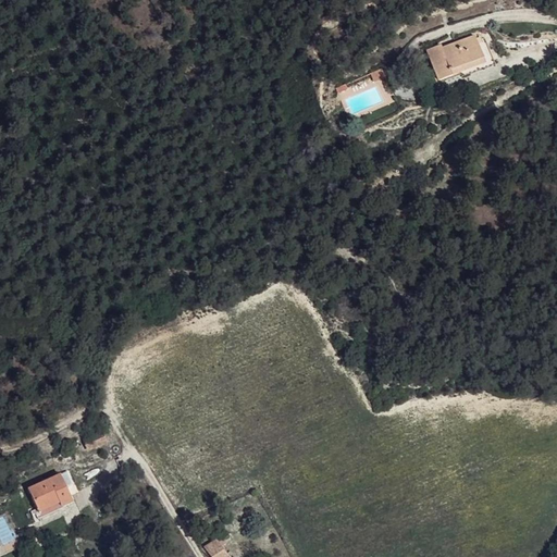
[(442,45),(426,50),(441,82),(462,73),(465,76),(497,63),(486,38),(475,35),(442,49),(442,45)]
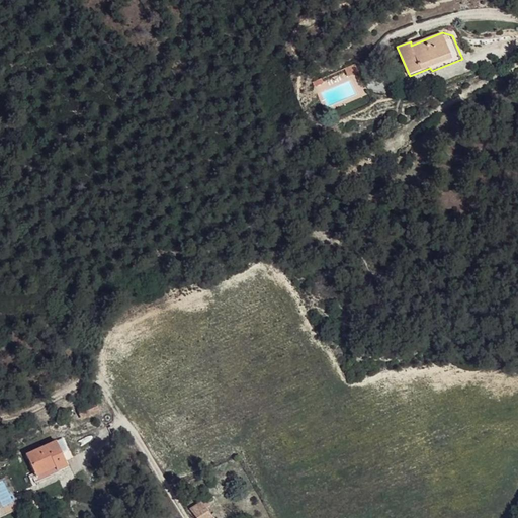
[(357,65),(347,69),(351,78),(361,74),(357,65)]
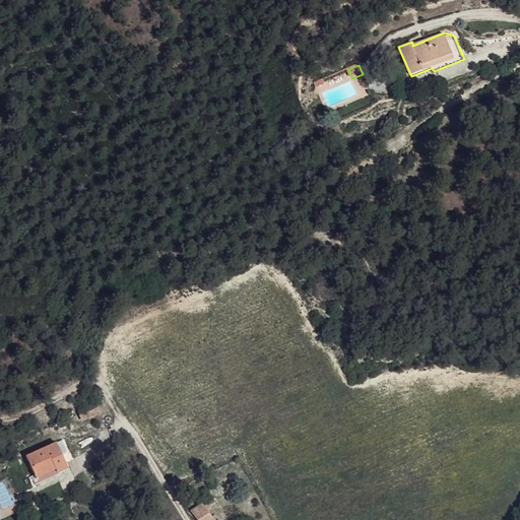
[(325,80),(316,84),(319,90),(328,86),(325,80)]
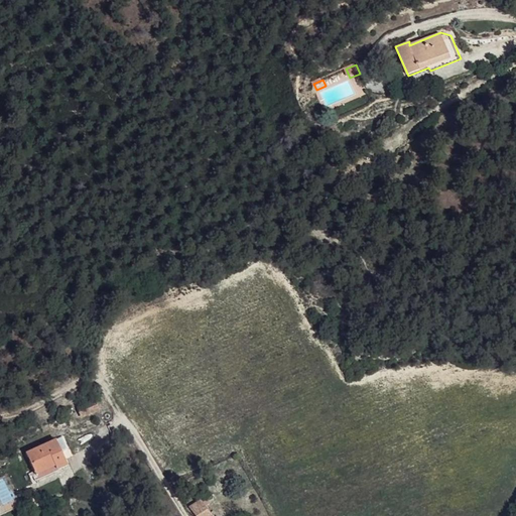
[(62,335),(53,339),(55,347),(63,344),(62,335)]
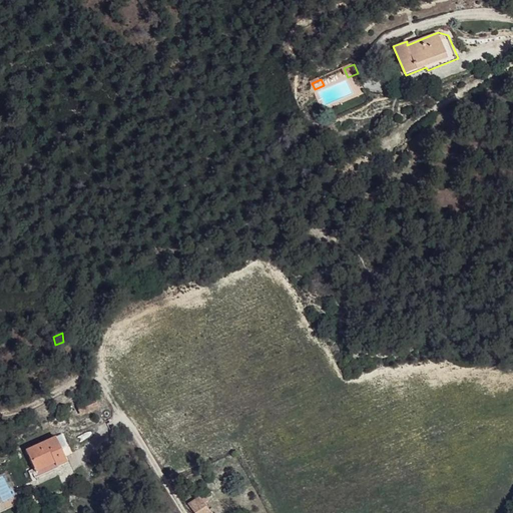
[(94,400),(79,405),(83,413),(98,407),(94,400)]
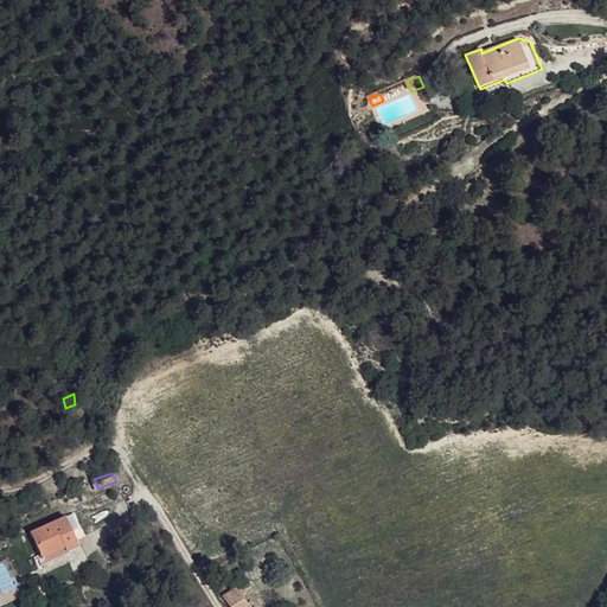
[(66,521),(32,536),(42,557),(65,547),(69,554),(80,549),(66,521)]
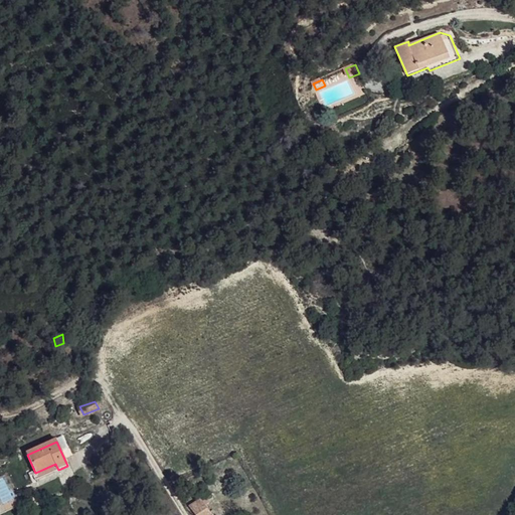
[(35,473),(30,476),(32,482),(58,470),(55,464),(35,473)]
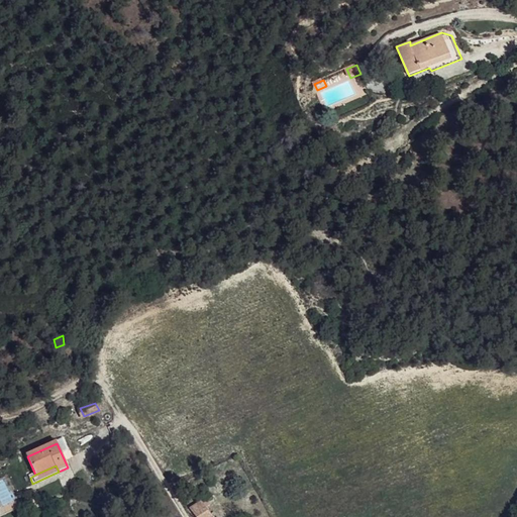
[(213,516),(204,500),(191,509),(196,516),(213,516)]
